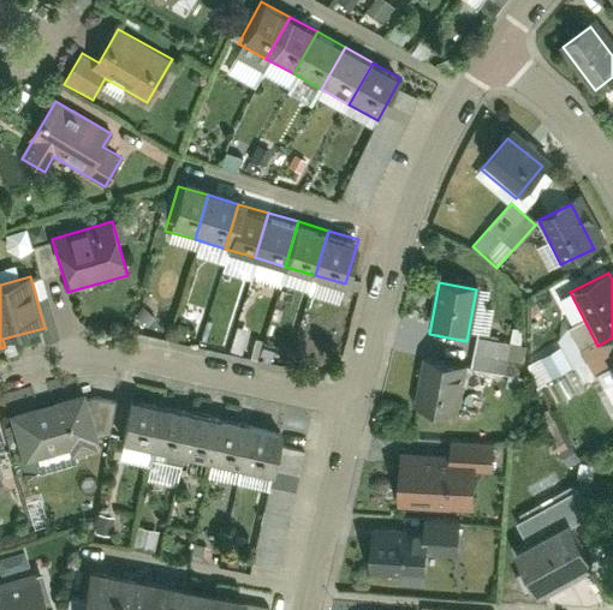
[(475,336),(468,368),(503,377),(505,364),(519,368),(524,348),(475,336)]
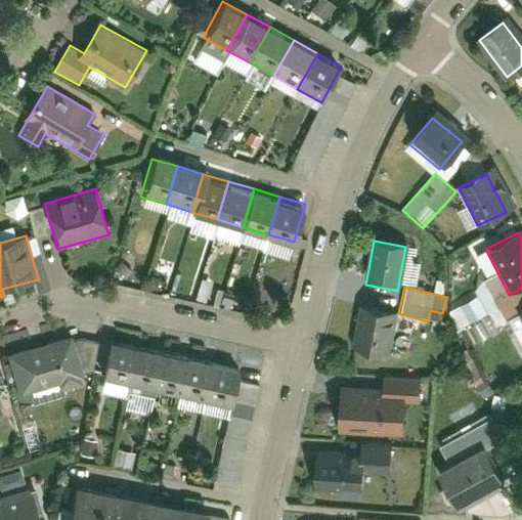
[(476,297),(453,310),(463,328),(486,314),(476,297)]
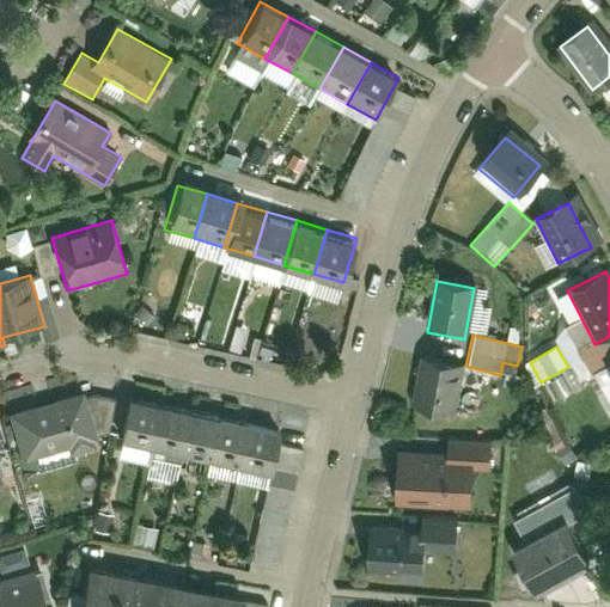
[(457,369),(422,362),(412,412),(446,420),(457,369)]
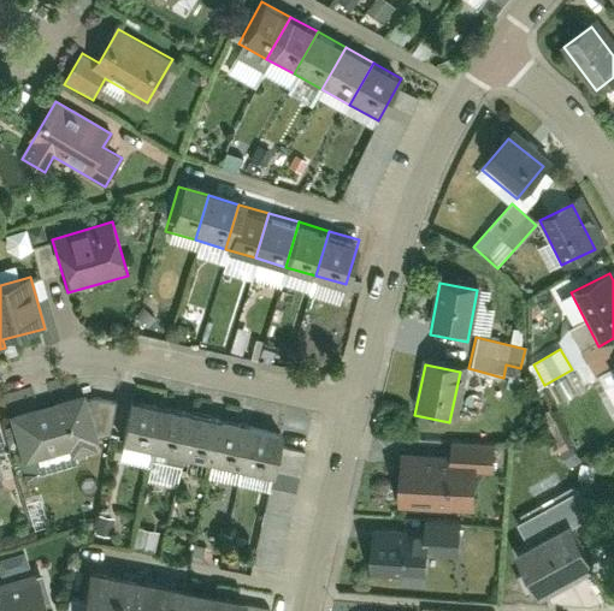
[(95,443),(80,397),(11,420),(25,466),(95,443)]
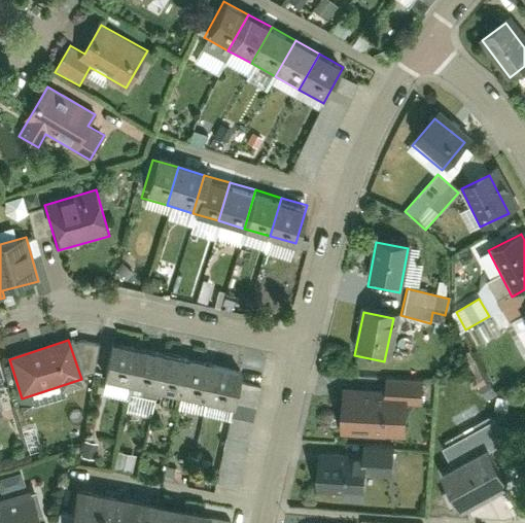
[(137,351),(110,345),(102,383),(129,389),(137,351)]
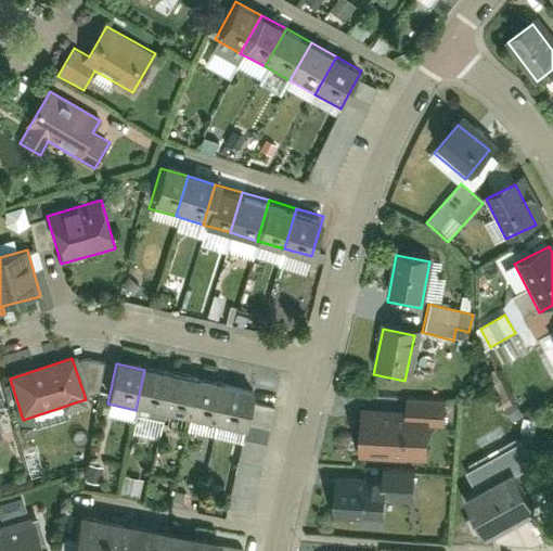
[(172,375),(144,370),(136,410),(164,415),(172,375)]
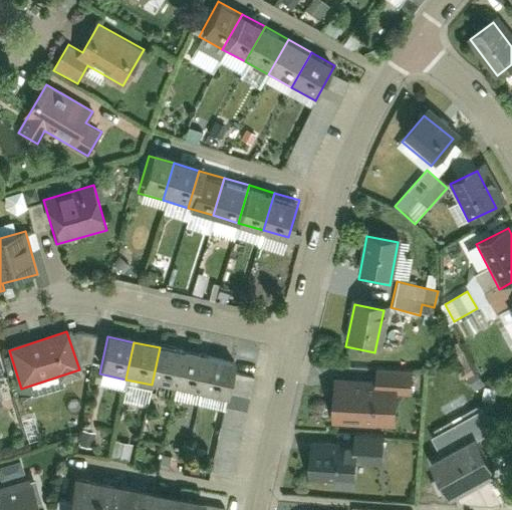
[(185,352),(160,347),(152,385),(177,391),(185,352)]
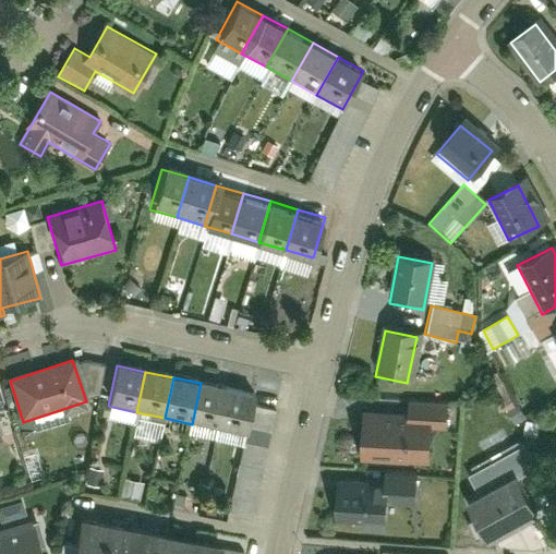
[(229,389),(201,383),(192,424),(220,430),(229,389)]
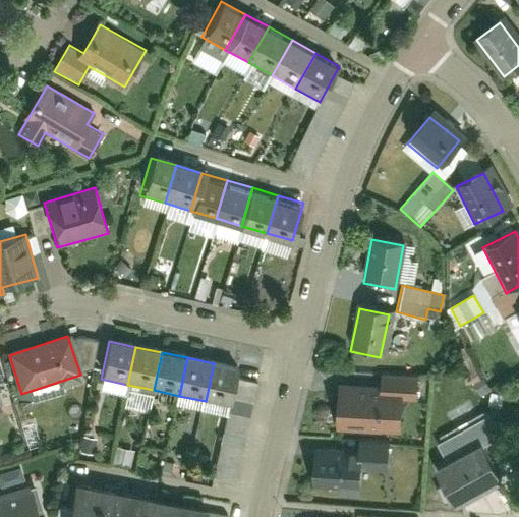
[(239,368),(214,363),(206,401),(231,406),(239,368)]
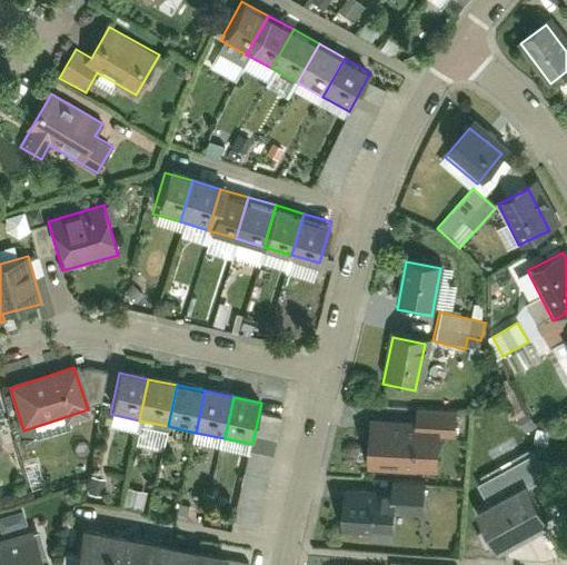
[(431,477),(434,429),(369,426),(367,474),(431,477)]
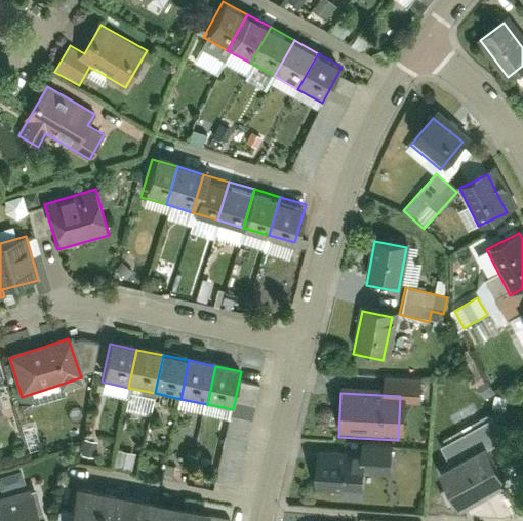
[(0,423),(8,421),(0,394),(0,423)]
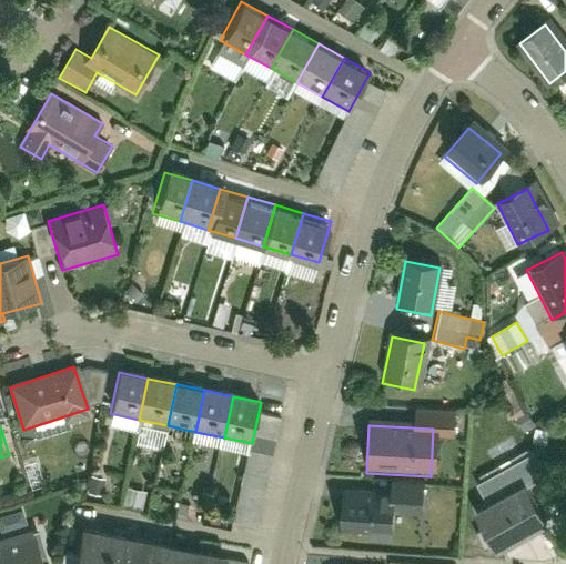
[(523,490),(468,515),(484,549),(538,523),(523,490)]
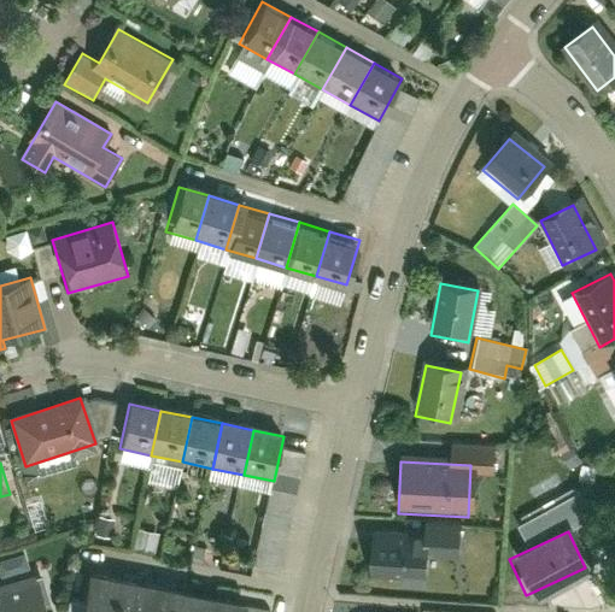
[(431,580),(433,537),(367,534),(364,576),(431,580)]
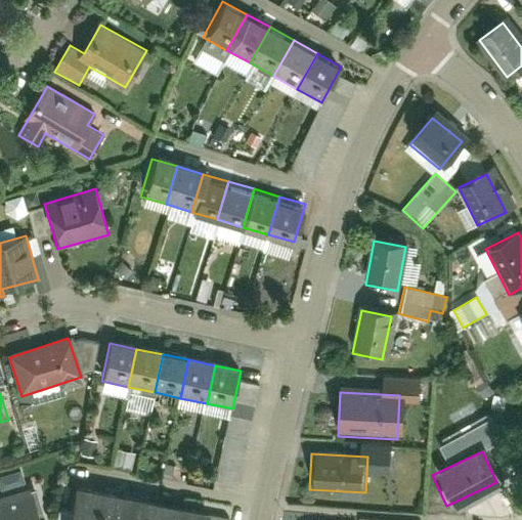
[(0,476),(0,487),(23,483),(19,472),(0,476)]
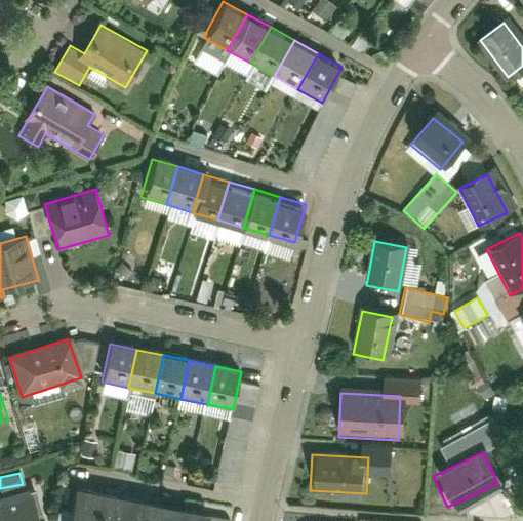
[(91,520),(97,494),(71,489),(64,520),(91,520)]
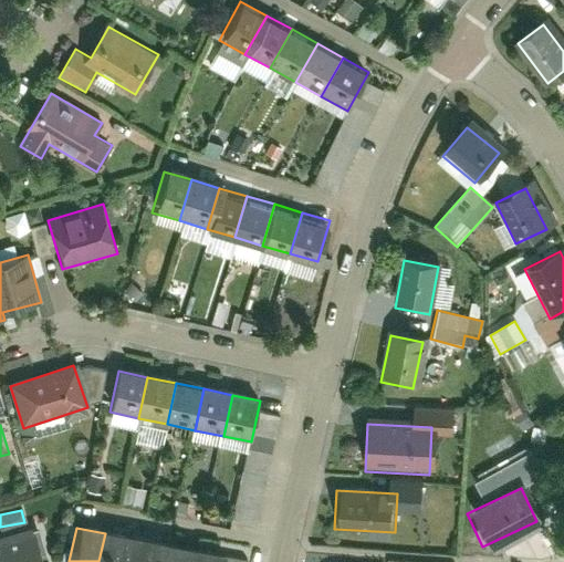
[(47,561),(39,532),(0,541),(0,561),(47,561)]
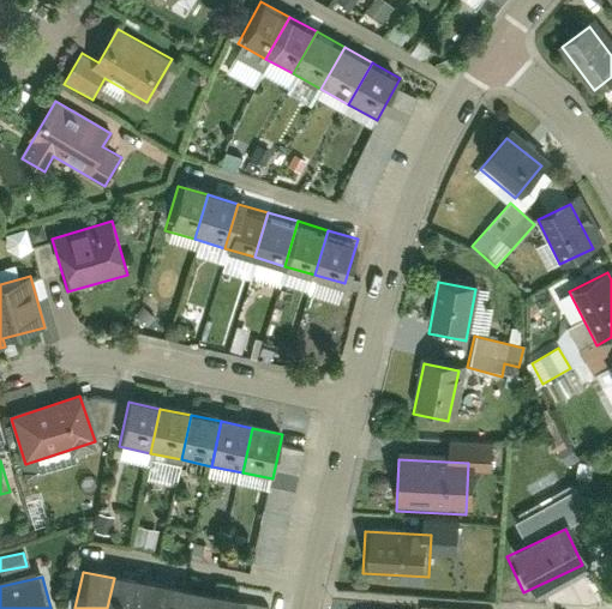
[(139,608),(145,585),(114,578),(107,608),(139,608)]
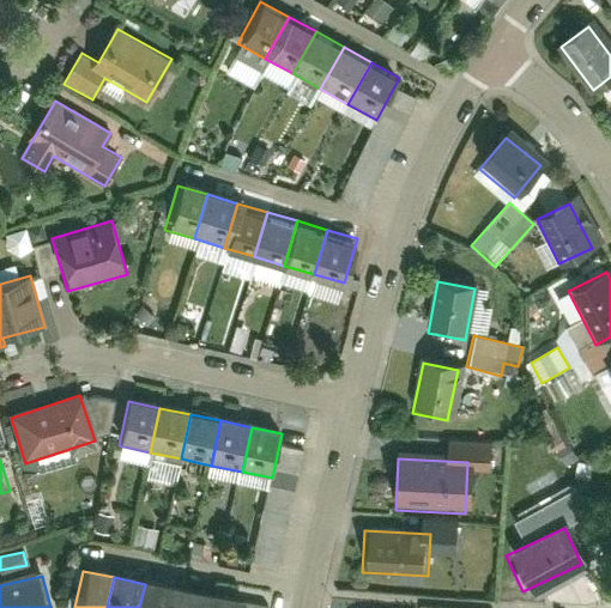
[(171,607),(176,590),(145,584),(139,607),(171,607)]
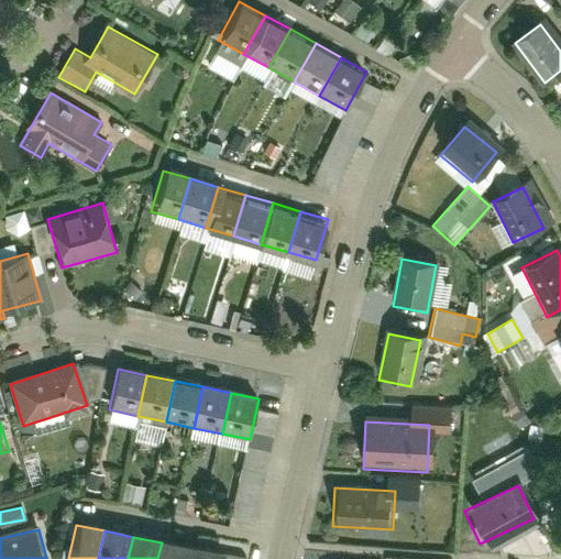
[(188,558),(190,549),(162,543),(157,558),(188,558)]
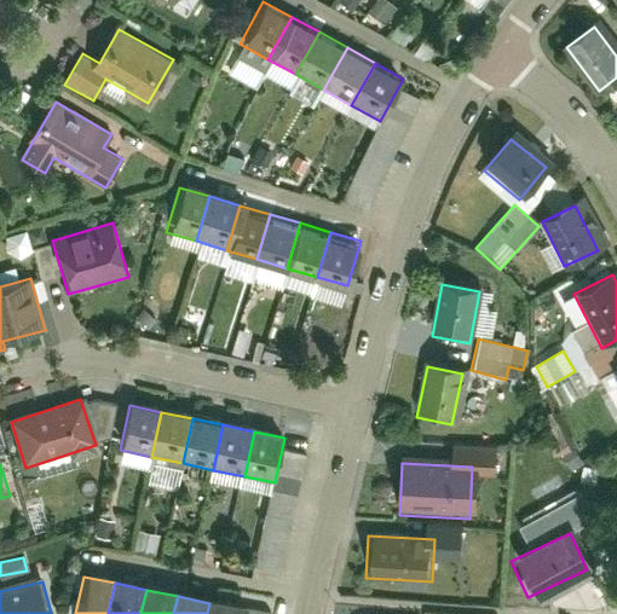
[(240,613),(241,609),(209,603),(207,613),(240,613)]
